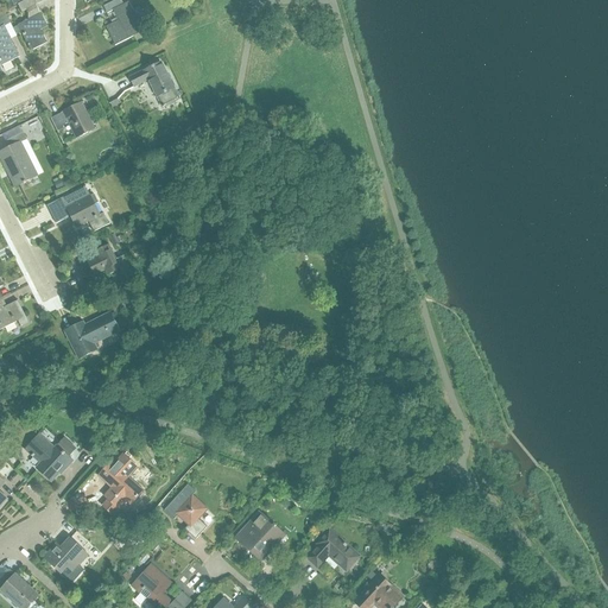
[(35,0),(26,0),(24,1),(19,5),(23,12),(37,4),(35,0)]
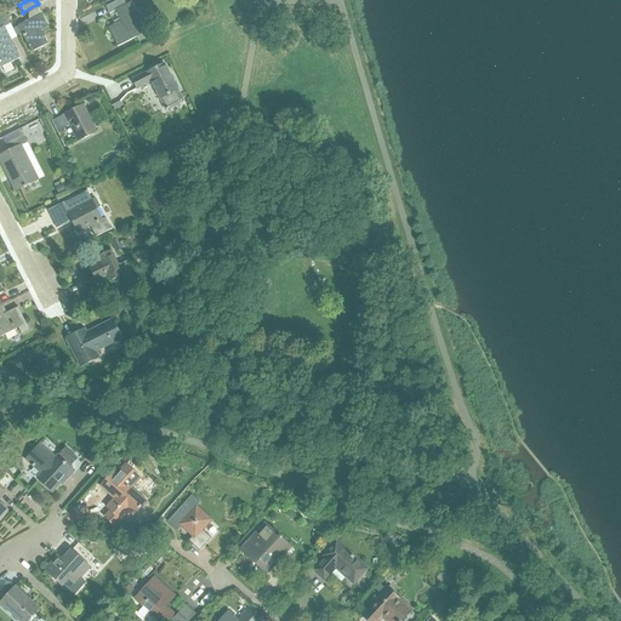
[(108,28),(118,47),(147,32),(146,29),(152,26),(142,7),(135,10),(130,1),(126,4),(123,0),(118,0),(106,7),(109,15),(115,11),(120,22),(108,28)]
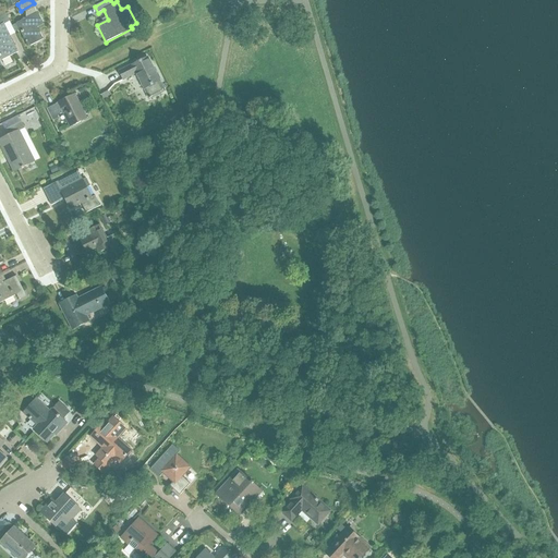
[(37,27),(44,24),(38,12),(37,13),(34,8),(26,12),(26,19),(16,23),(28,46),(43,39),(37,27)]
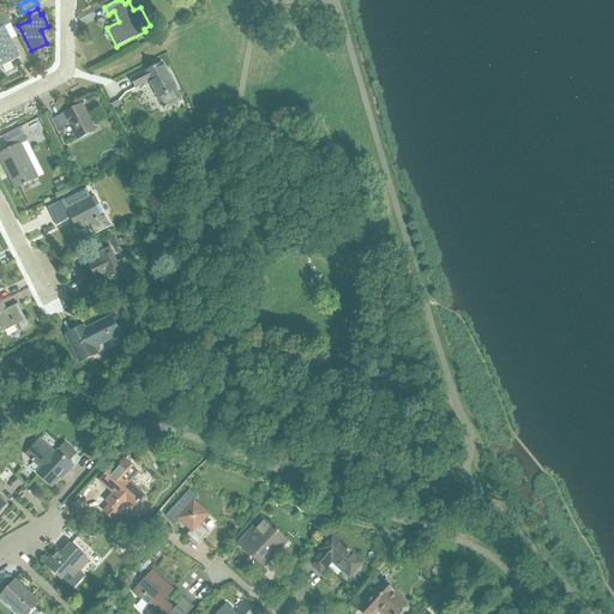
[(0,13),(0,62),(1,66),(19,58),(8,34),(5,26),(11,23),(5,11),(0,13)]
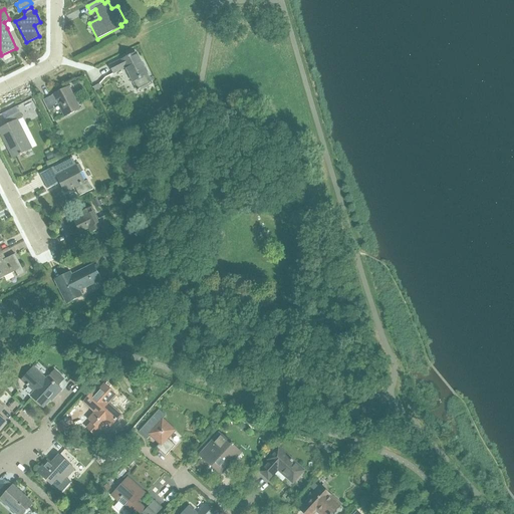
[(125,67),(134,82),(139,91),(152,84),(136,53),(109,66),(113,73),(125,67)]
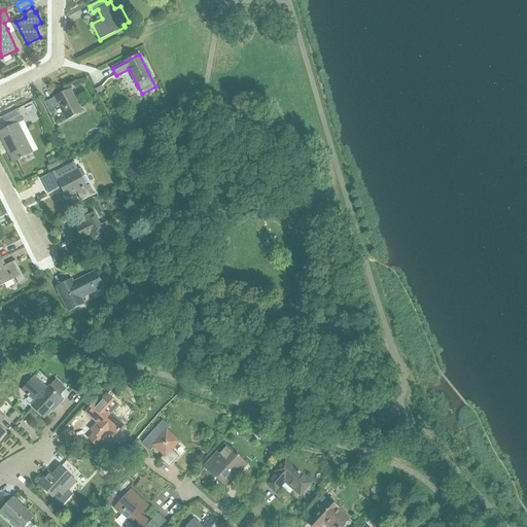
[(56,111),(54,109),(59,106),(66,119),(81,111),(70,89),(43,102),(49,114),(56,111)]
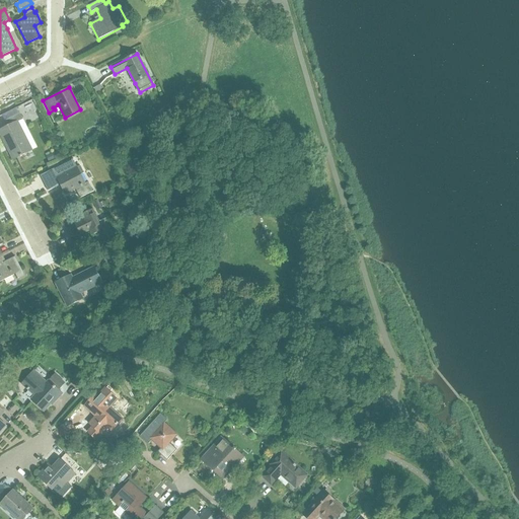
[(0,130),(0,133),(2,138),(4,142),(6,146),(9,144),(15,156),(16,158),(20,156),(20,157),(22,156),(21,155),(31,151),(17,122),(22,119),(19,113),(5,120),(8,127),(7,127),(4,128),(3,129),(0,130)]
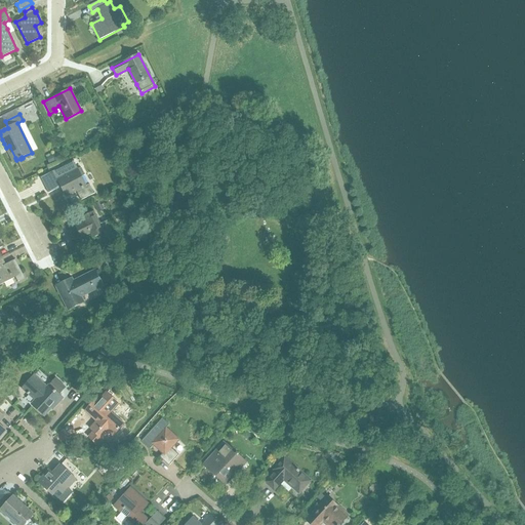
[(74,161),(41,178),(48,194),(62,187),(66,196),(77,191),(81,199),(81,200),(95,193),(94,192),(89,184),(86,185),(82,176),(85,175),(81,167),(78,169),(74,161)]
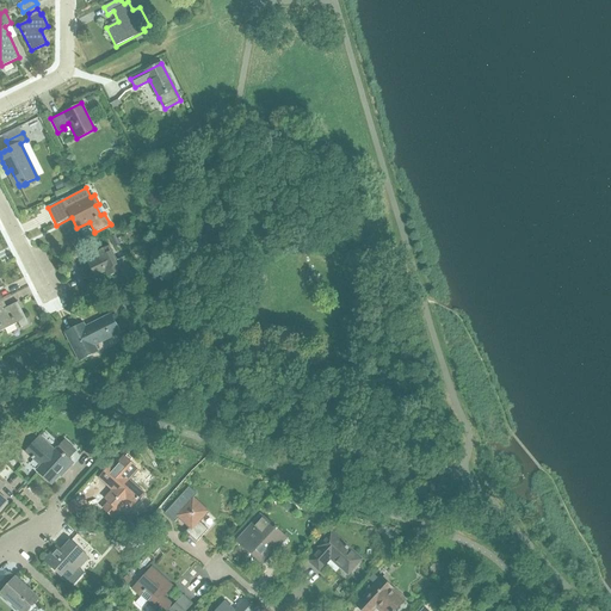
[(119,270),(123,277),(133,272),(124,257),(116,260),(110,247),(97,253),(99,258),(88,264),(96,276),(105,271),(107,276),(119,270)]
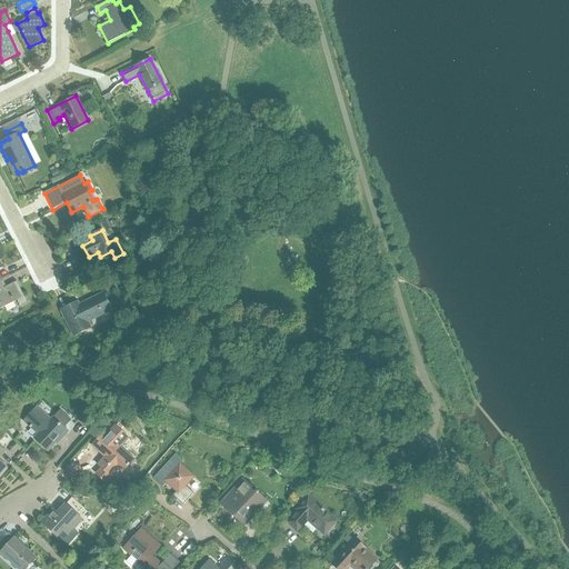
[(0,308),(17,300),(19,305),(27,301),(17,281),(3,288),(0,280),(0,308)]
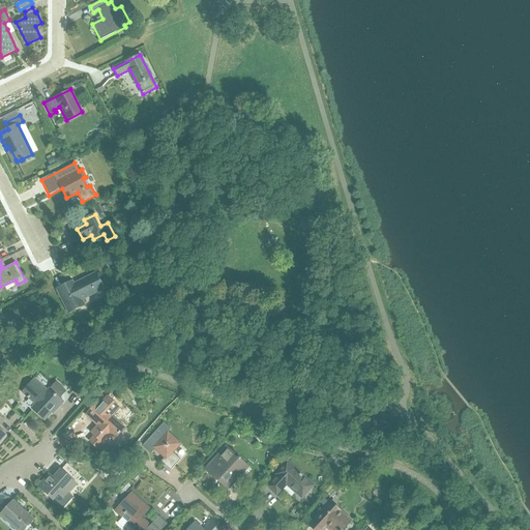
[(82,299),(104,288),(96,273),(74,284),(72,282),(57,289),(68,314),(85,305),(82,299)]
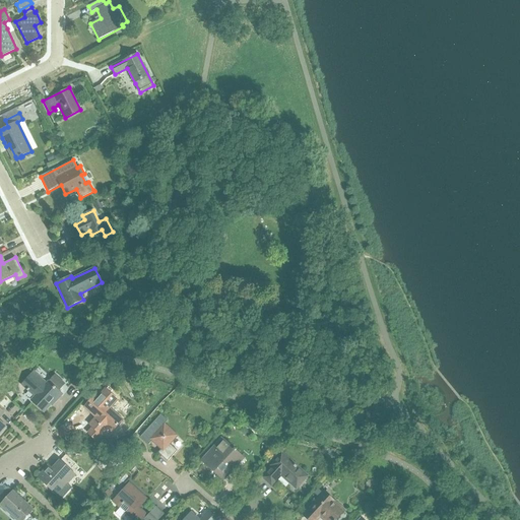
[(55,376),(49,383),(47,385),(34,373),(22,385),(28,391),(29,390),(36,396),(31,401),(44,412),(50,405),(50,404),(53,400),(55,402),(62,394),(59,392),(65,385),(55,376)]
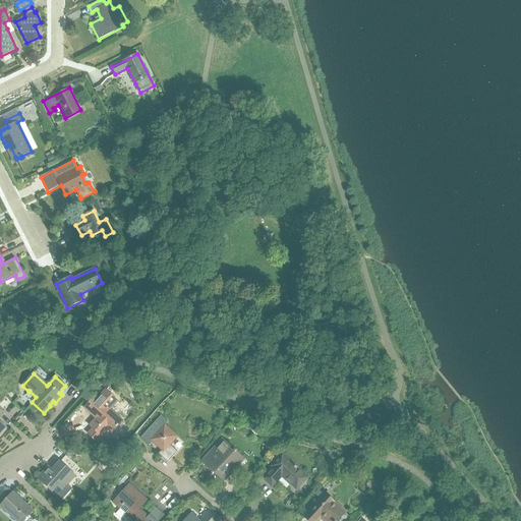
[(95,397),(84,408),(96,418),(90,424),(93,427),(88,433),(99,444),(104,438),(102,436),(109,427),(113,430),(121,421),(110,410),(117,402),(105,390),(101,394),(97,399),(95,397)]
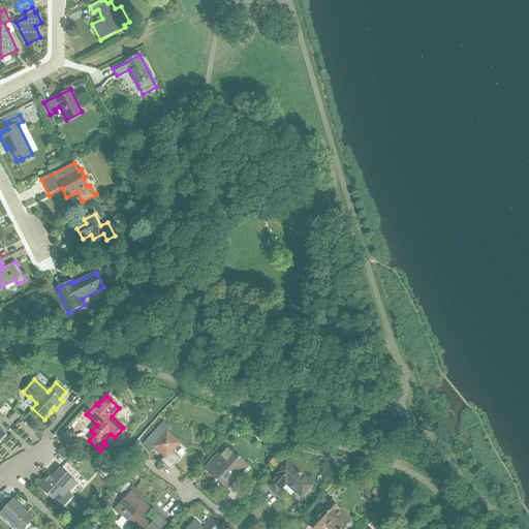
[(173,452),(181,443),(167,431),(170,428),(164,422),(144,444),(152,453),(155,448),(164,457),(161,461),(170,469),(180,459),(173,452)]
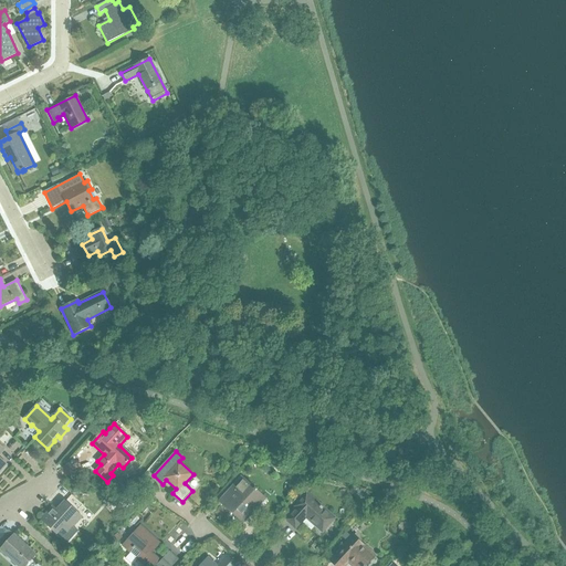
[(255,511),(259,507),(259,505),(257,503),(262,495),(241,477),(226,495),(228,498),(222,504),(240,520),(252,507),(255,511)]
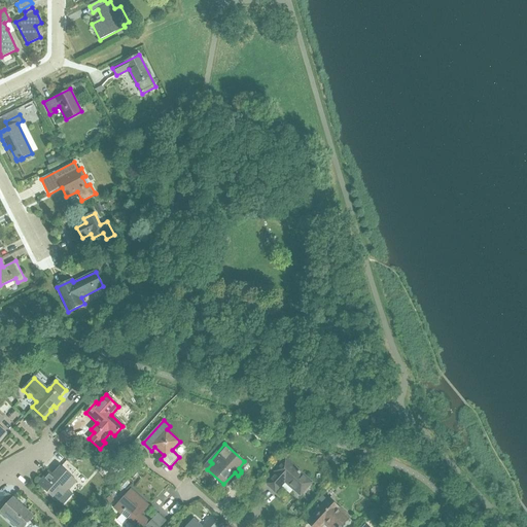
[(99,465),(106,472),(118,460),(111,453),(99,465)]
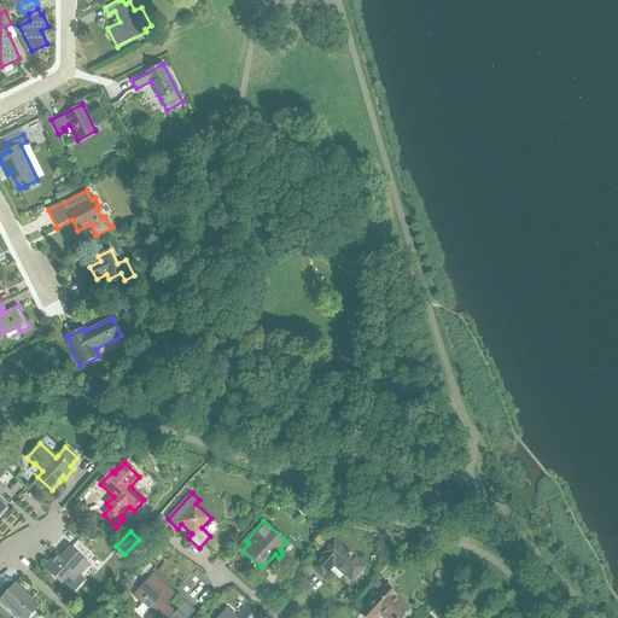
[(395,536),(389,541),(394,548),(401,543),(395,536)]
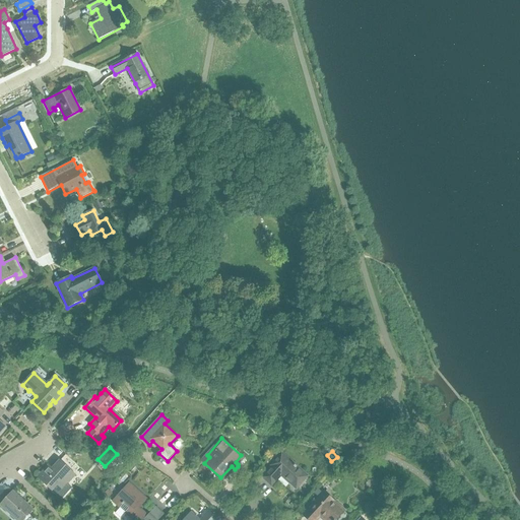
[(282,474),(296,486),(305,476),(282,455),(271,466),(272,466),(262,477),(271,485),(282,474)]
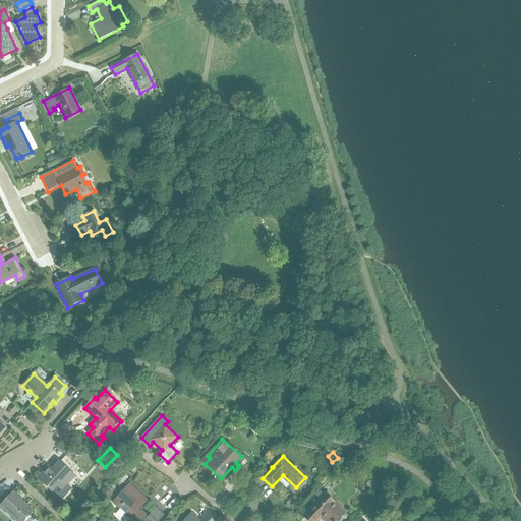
[(62,489),(74,475),(59,462),(52,469),(48,466),(39,477),(53,490),(58,484),(62,489)]
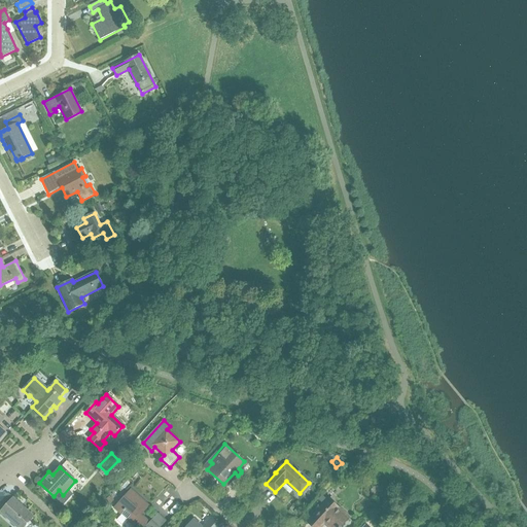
[(114,507),(127,519),(135,526),(159,526),(166,521),(159,514),(150,523),(141,514),(149,505),(132,489),(114,507)]
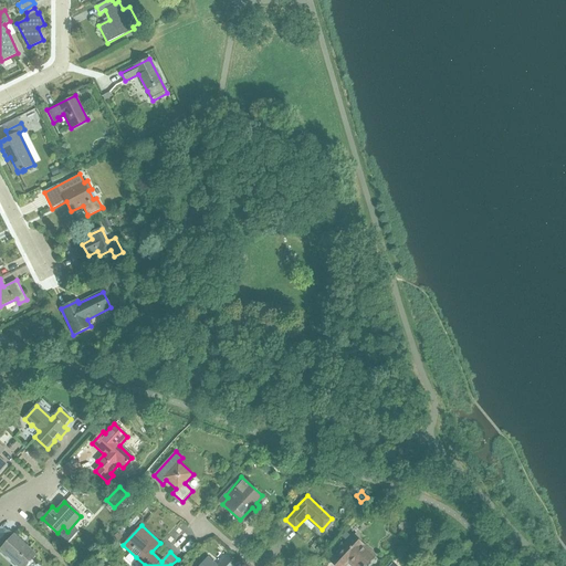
[(0,540),(0,547),(19,565),(25,565),(35,555),(9,531),(0,540)]
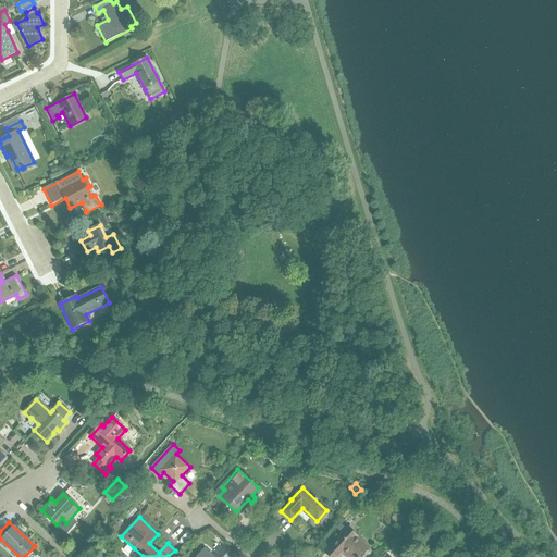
[(338,556),(344,552),(349,556),(358,556),(368,546),(347,528),(325,551),(332,556),(338,556)]
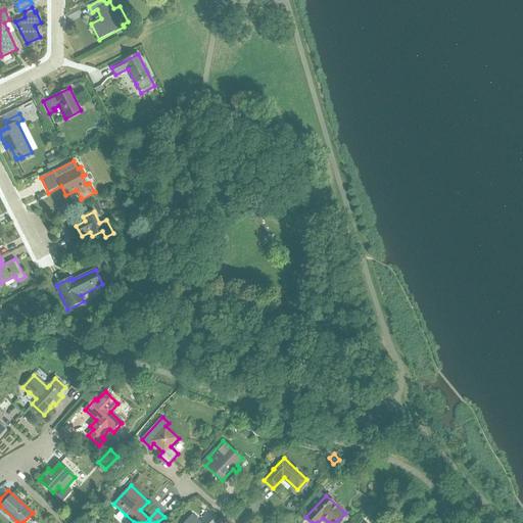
[(218,522),(219,522),(209,514),(200,522),(192,516),(185,522),(218,522)]
